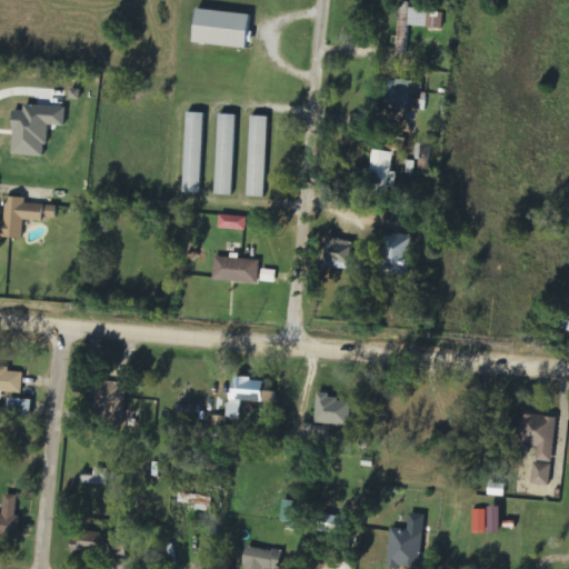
[(410,28),(443,30),(445,12),(410,10),(411,3),(401,2),(398,53),(408,55),(410,28)]
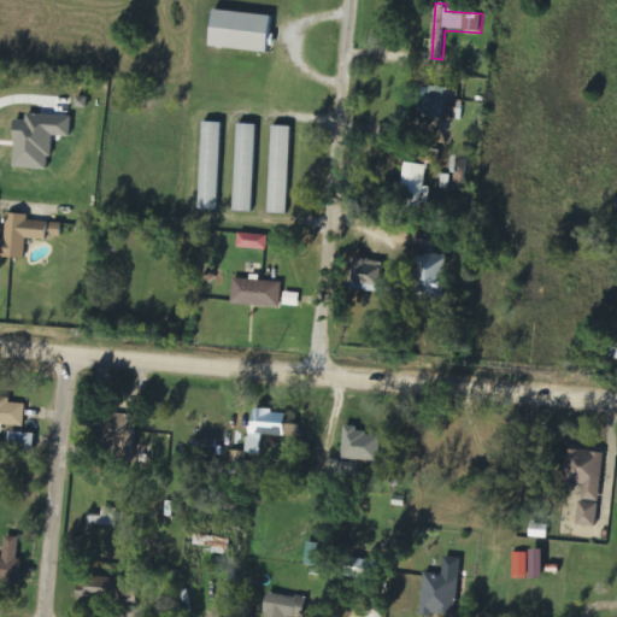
[(210,47),(271,53),(275,16),(213,10),(210,47)]
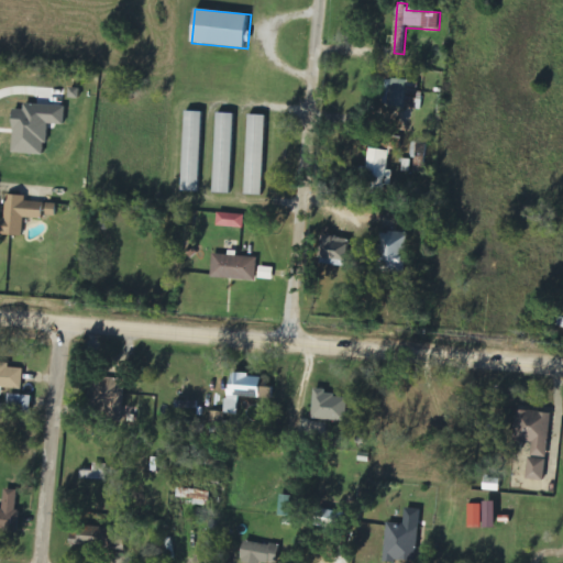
[(384,108),(421,109),(421,98),(417,98),(418,81),(385,80),(384,108)]
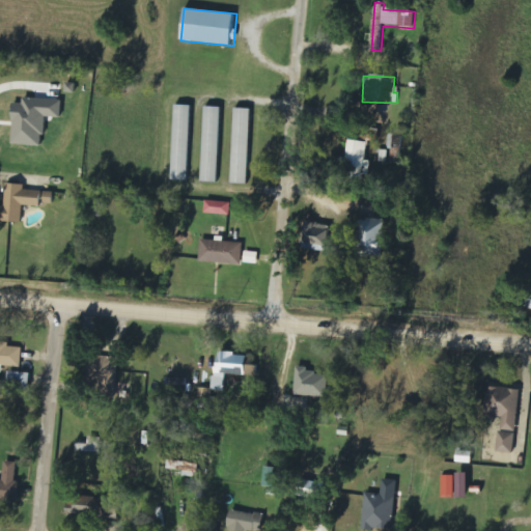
[(11,145),(43,147),(45,118),(60,119),(61,102),(21,100),(21,106),(14,106),(11,145)]
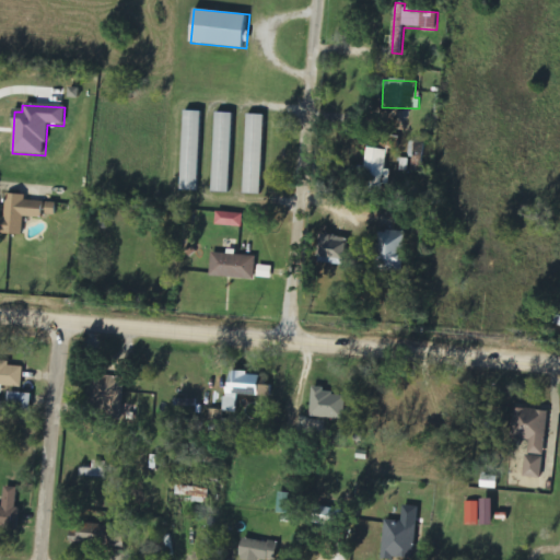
[(182,190),(199,190),(201,111),(184,111),(182,190)]
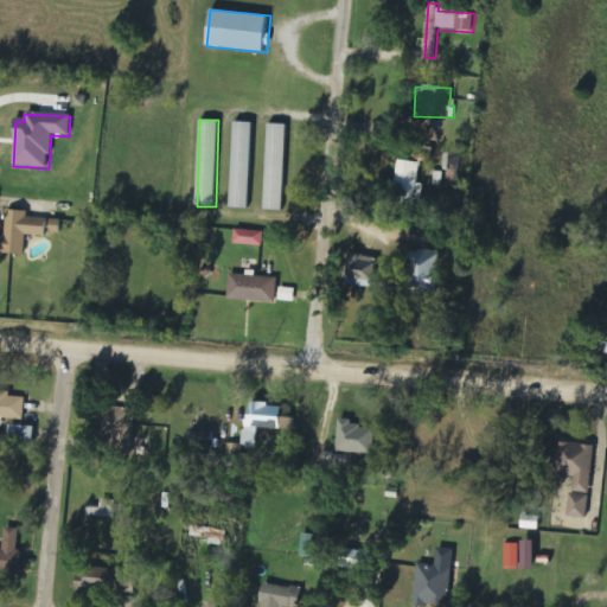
[(231,208),(249,209),(253,122),(234,122),(231,208)]
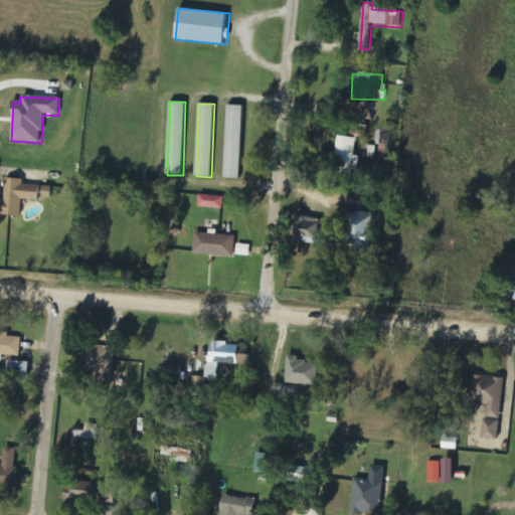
[(242,106),(227,106),(224,178),(239,178),(242,106)]
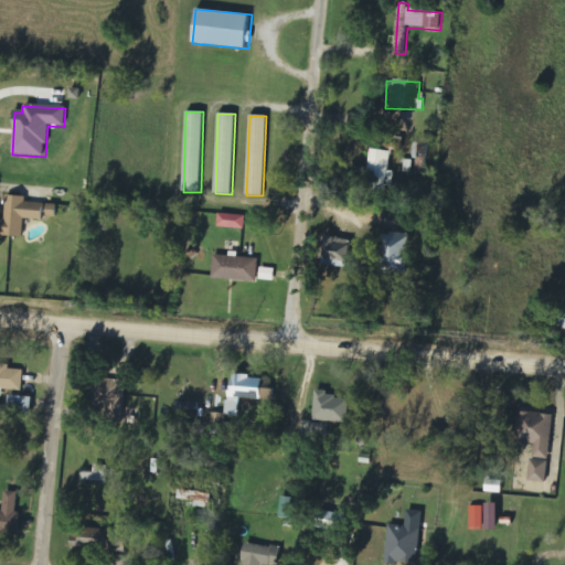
[(388,171),(391,152),(372,150),(365,194),(385,198),(386,187),(393,188),(395,172),(388,171)]
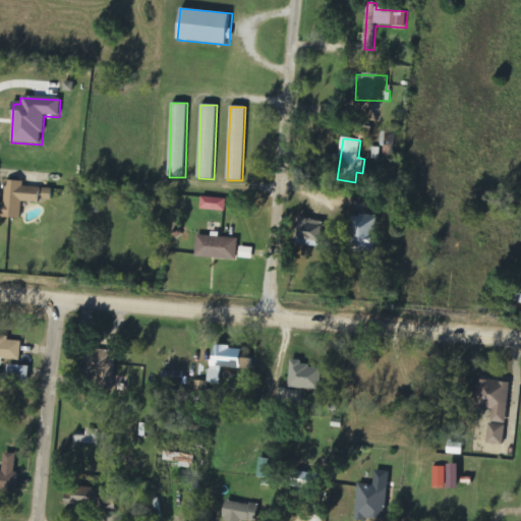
[(26,219),(26,201),(57,203),(58,189),(29,188),(29,181),(9,181),(8,219),(26,219)]
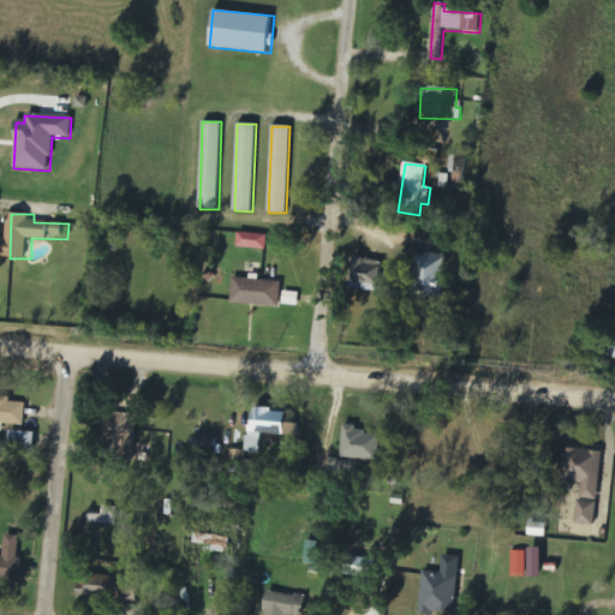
[(266,251),(267,236),(238,233),(237,248),(266,251)]
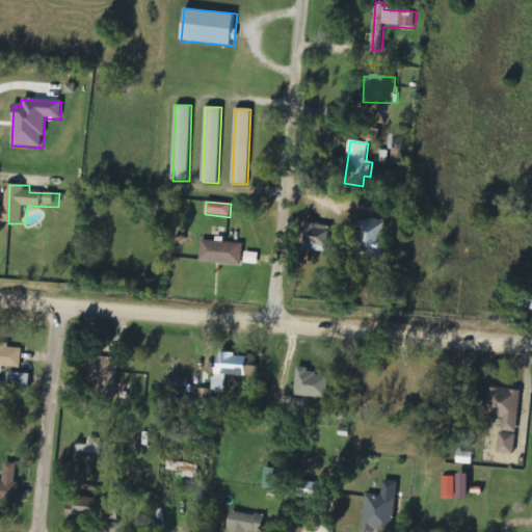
[(382,259),(383,242),(384,221),(358,220),(357,258),(382,259)]
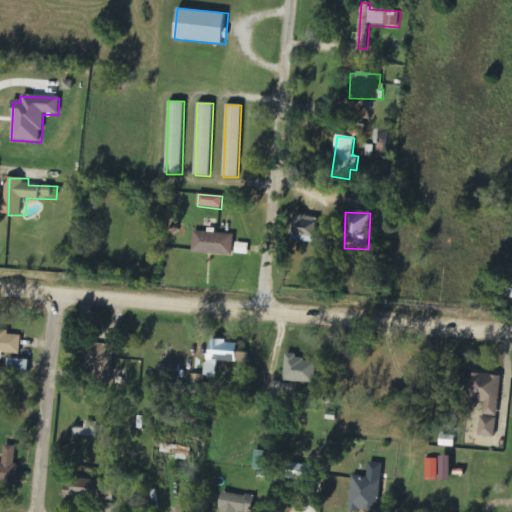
[(315,240),(317,218),(293,215),(290,237),(315,240)]
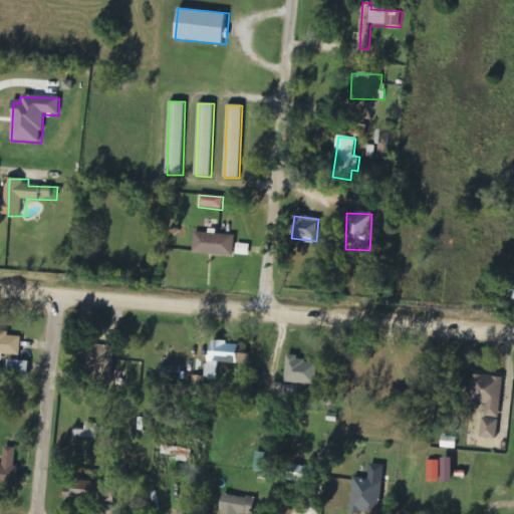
[(194,254),(233,256),(234,235),(195,234),(194,254)]
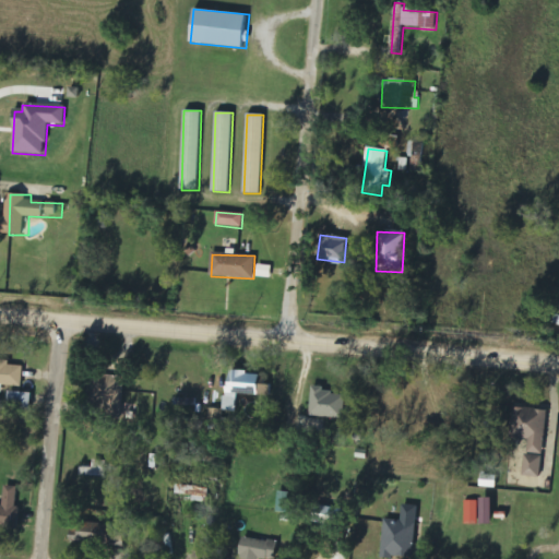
[(271,277),(271,266),(257,265),(257,277),(271,277)]
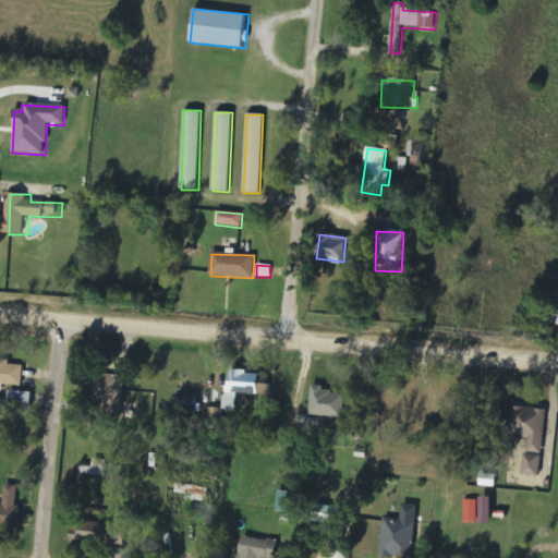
[(0,385),(24,386),(24,366),(11,365),(12,361),(0,360),(0,385)]
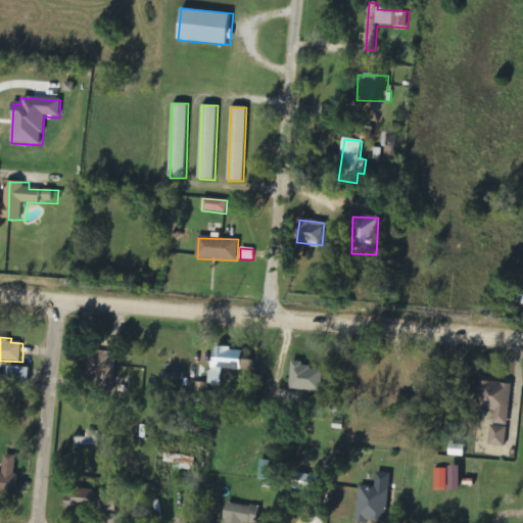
[(214,368),(254,371),(254,361),(246,361),(247,349),(215,347),(214,368)]
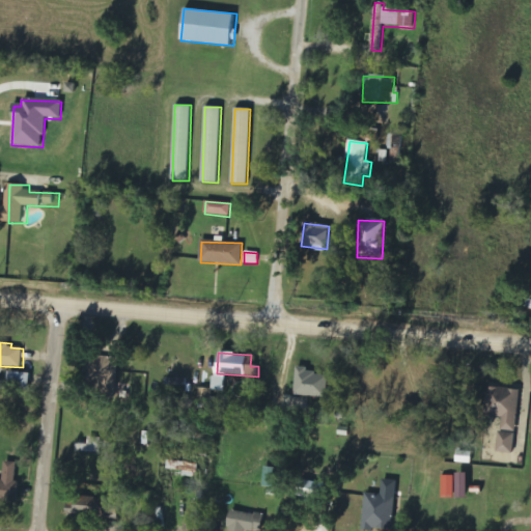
[(328,374),(308,373),(308,367),(296,367),(295,396),(327,397),(328,374)]
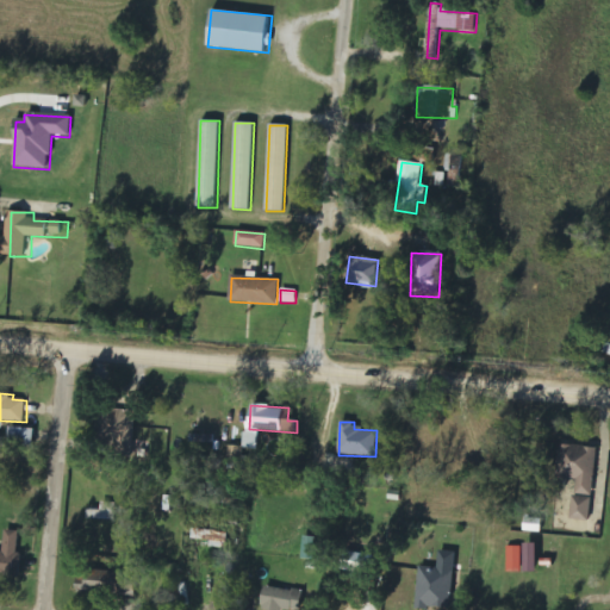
[(36,429),(11,428),(10,446),(35,447),(36,429)]
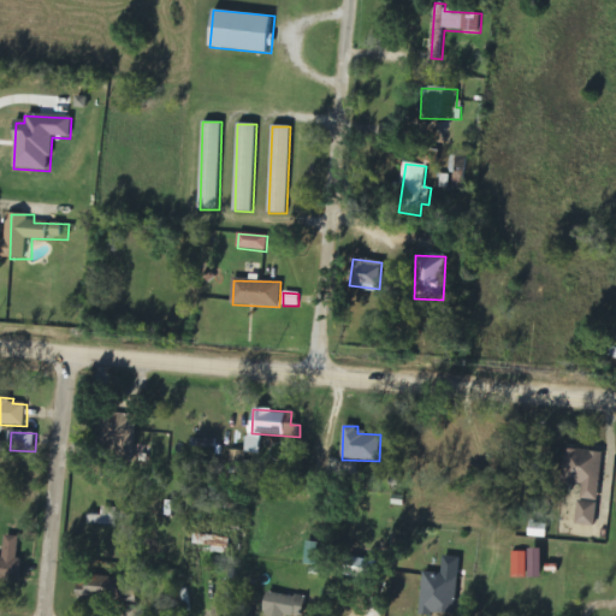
[(603,452),(566,449),(563,483),(581,485),(578,526),(597,527),(603,452)]
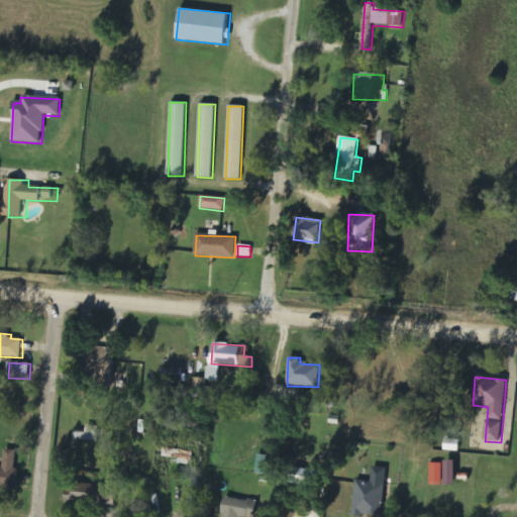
[(194,394),(206,394),(207,379),(195,379),(194,394)]
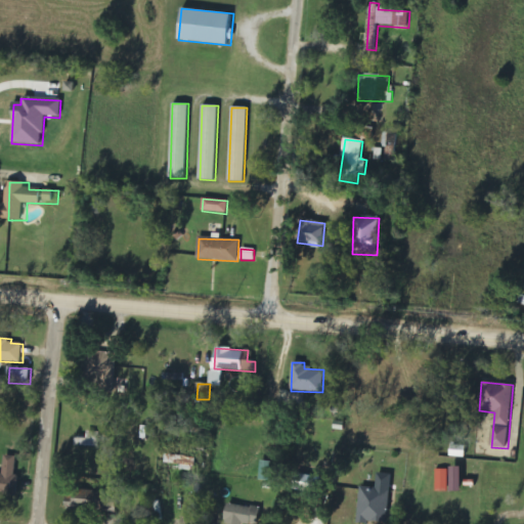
[(87,439),(76,438),(75,447),(100,448),(101,432),(87,432),(87,439)]
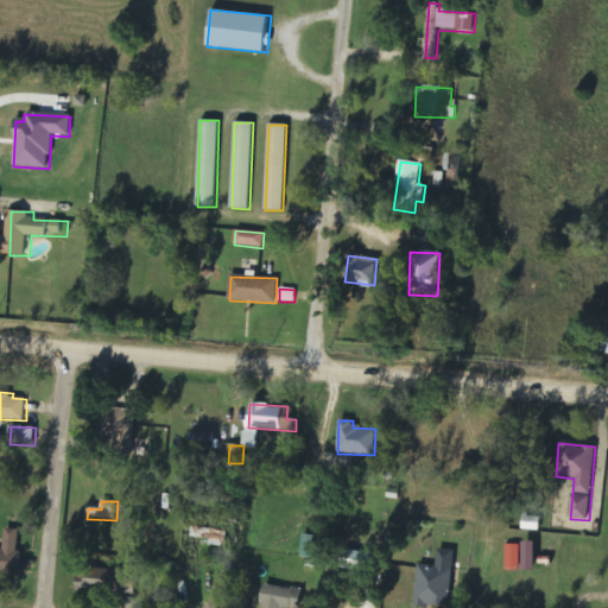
[(19,530),(5,529),(4,551),(0,550),(0,575),(20,577),(23,551),(18,551),(19,530)]
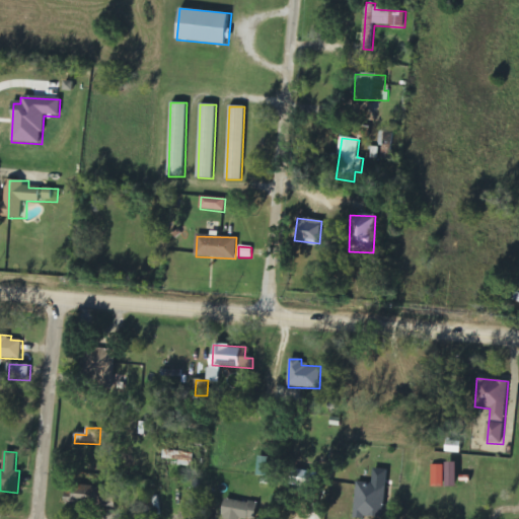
[(195,464),(195,452),(164,451),(163,463),(195,464)]
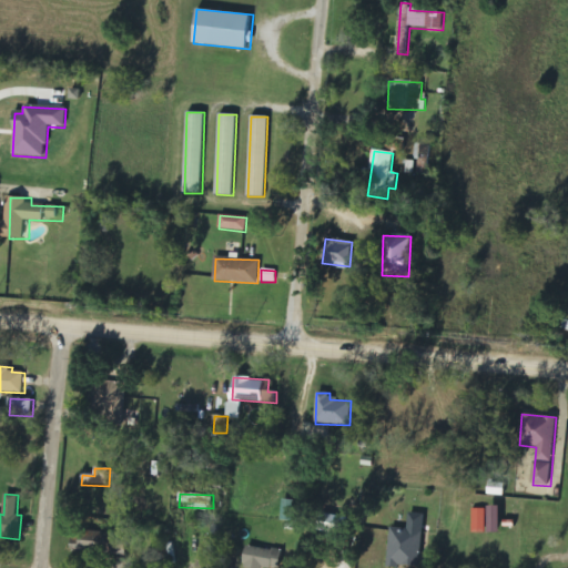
[(294,521),(295,500),(283,500),(282,520),(294,521)]
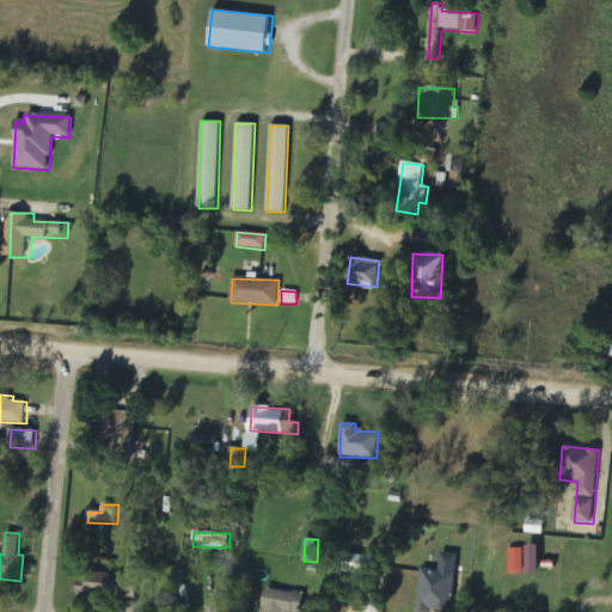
[(539,546),(526,545),(526,574),(538,574),(539,546)]
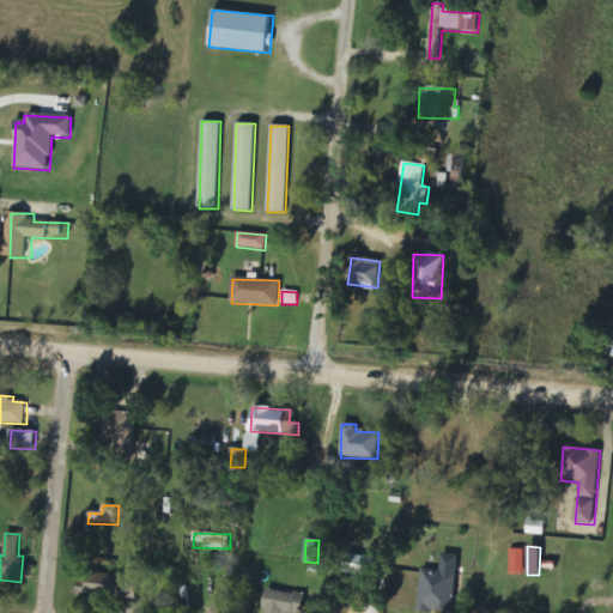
[(526,550),(510,550),(510,576),(526,576),(526,550)]
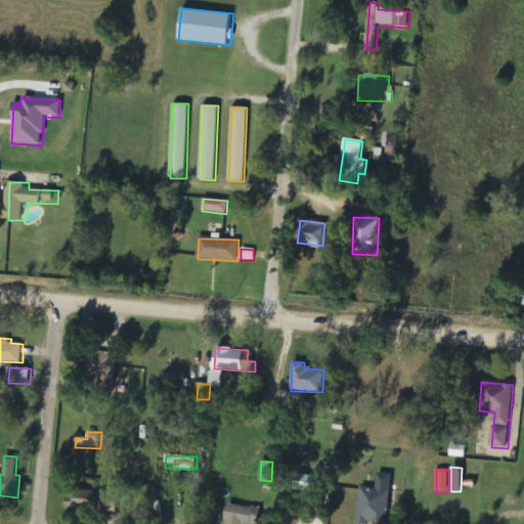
[(357,522),(389,523),(391,475),(378,474),(377,488),(359,487),(357,522)]
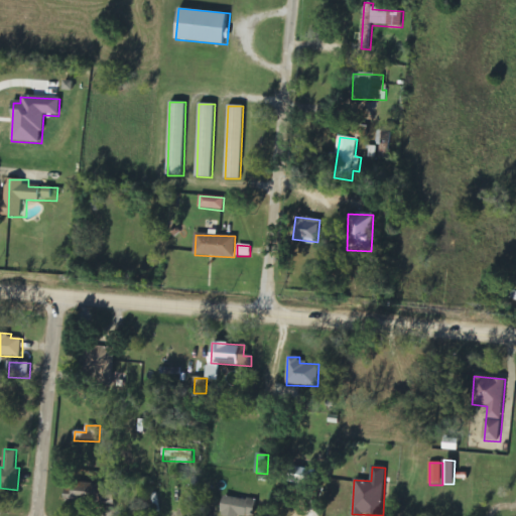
[(114,501),(115,485),(73,483),(72,499),(114,501)]
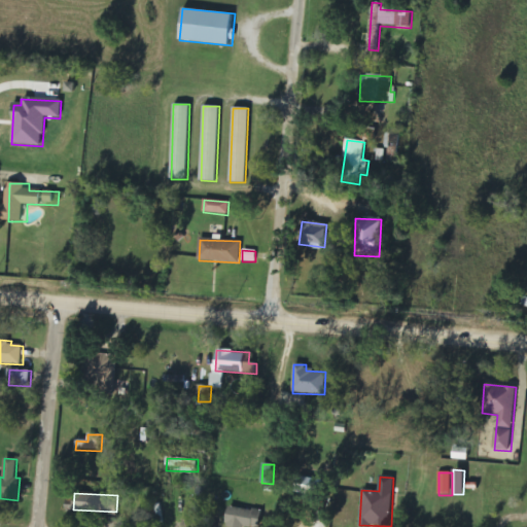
[(257,526),(259,526),(262,512),(227,506),(224,526),(245,526),(246,525),(257,526)]
